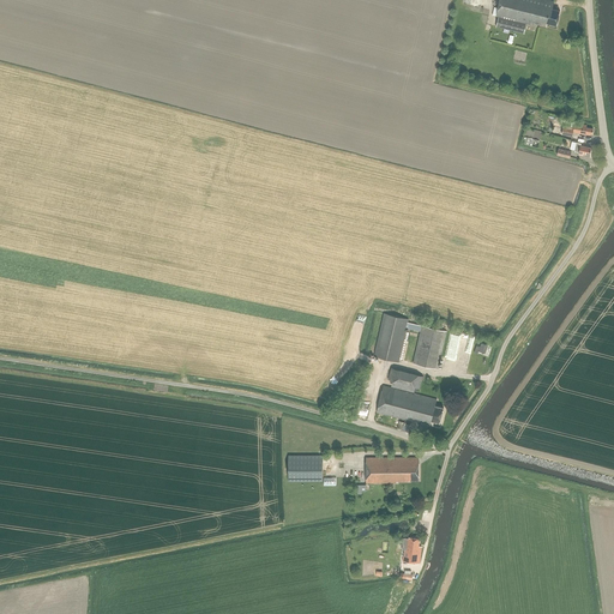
[(499,0),(497,17),(499,17),(495,28),(499,28),(498,30),(504,31),(505,29),(524,35),(527,24),(530,25),(531,23),(546,26),(547,23),(557,25),(560,11),(552,10),(554,2),(545,0),(499,0)]
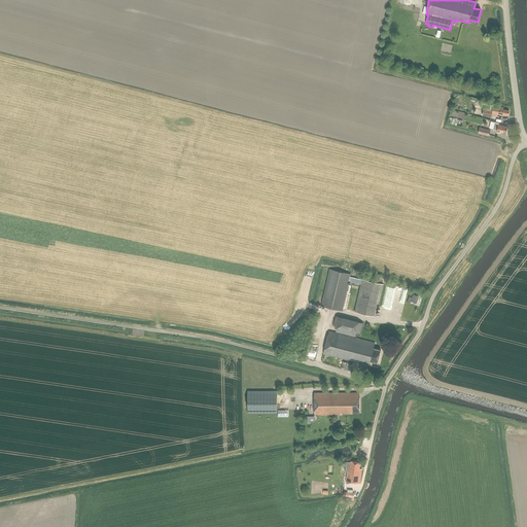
[(483,109),(482,115),(491,117),(492,113),(506,116),(506,115),(508,115),(508,111),(503,110),(503,107),(493,106),(492,109),(487,109),(487,110),(483,109)]
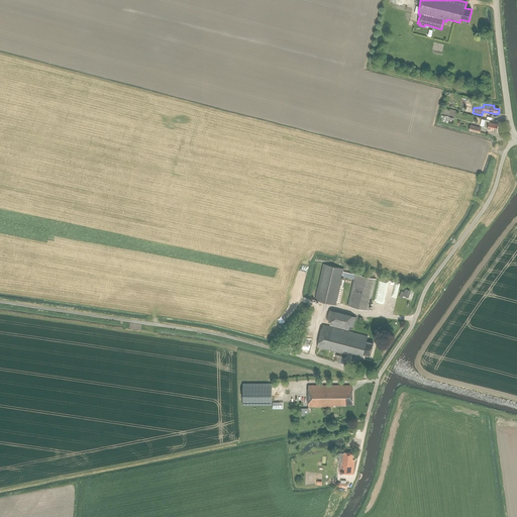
[(497,130),(498,125),(489,123),(489,121),(485,120),(484,128),(488,129),(488,130),(491,130),(491,129),(497,130)]
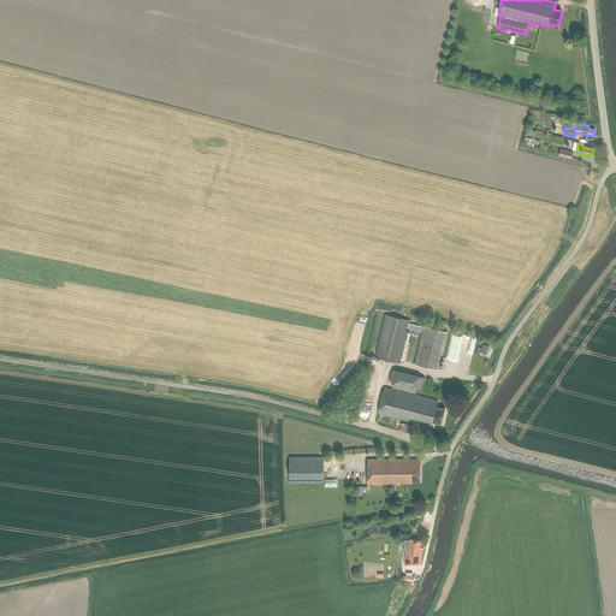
[(573,152),(561,149),(558,155),(572,159),(573,152)]
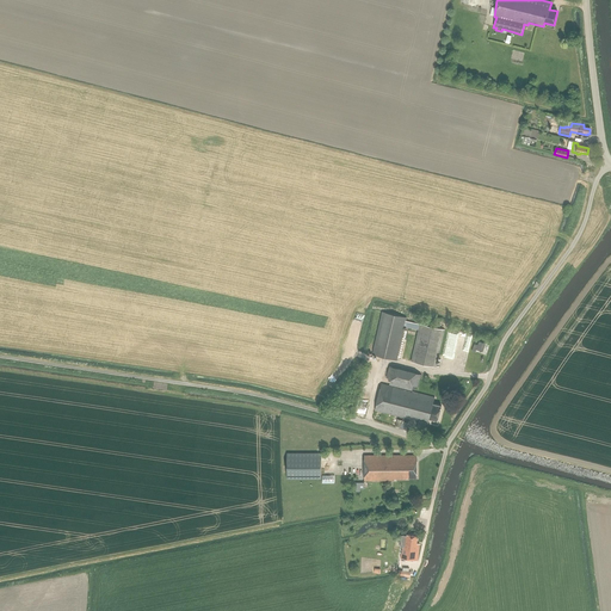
[(420,325),(406,321),(407,318),(382,312),(371,356),(397,362),(405,327),(418,331),(411,362),(436,368),(445,329),(420,323),(420,325)]
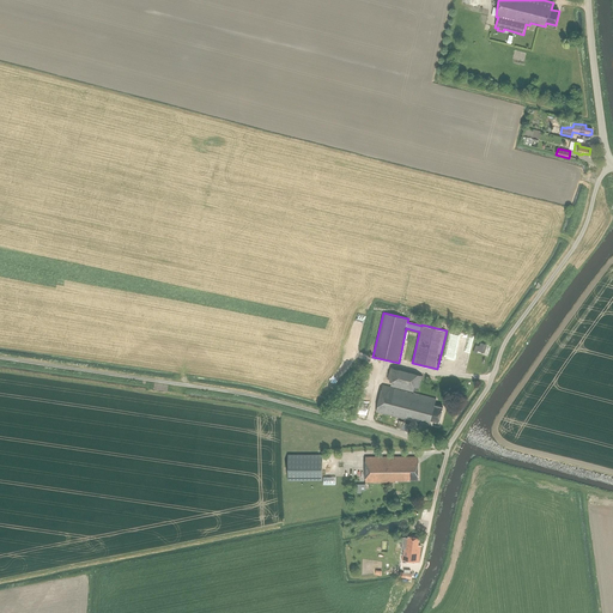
[(478,352),(485,354),(487,346),(480,344),(479,346),(477,345),(474,352),(477,353),(478,352)]
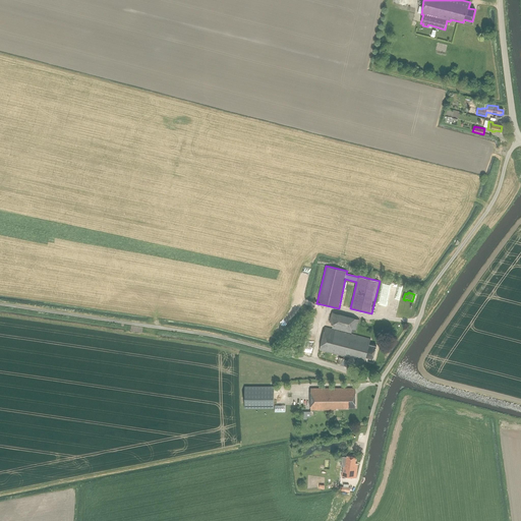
[(356,331),(359,320),(332,312),(330,323),(333,324),(332,329),(351,334),(352,329),(356,331)]
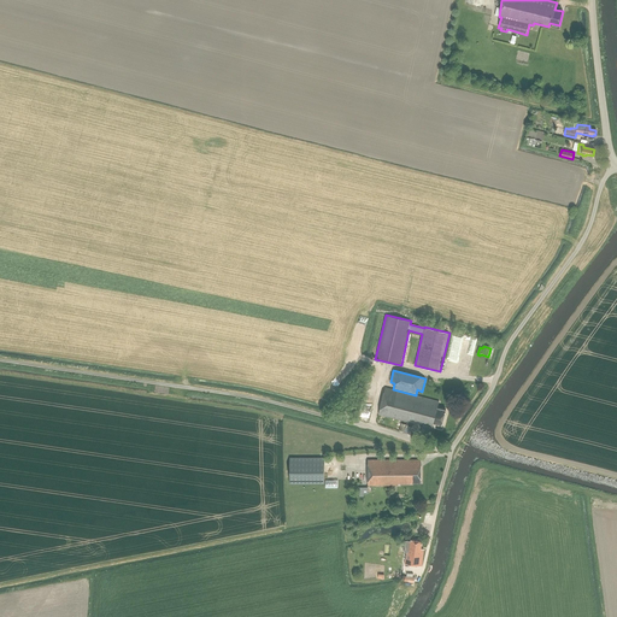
[(439,401),(386,388),(378,415),(413,423),(423,425),(424,424),(433,427),(434,423),(442,425),(446,410),(438,407),(439,401)]
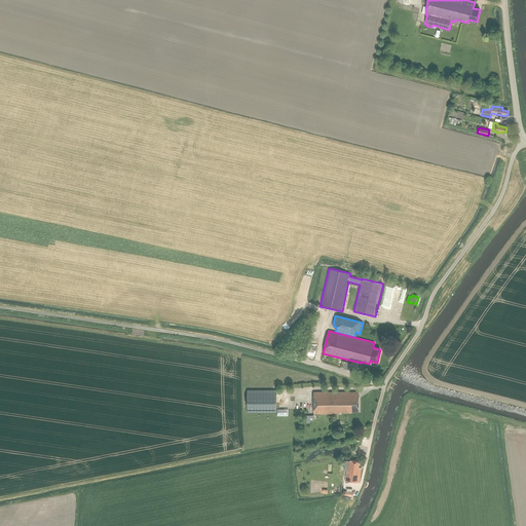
[(247,413),(276,412),(276,390),(247,390),(247,413)]
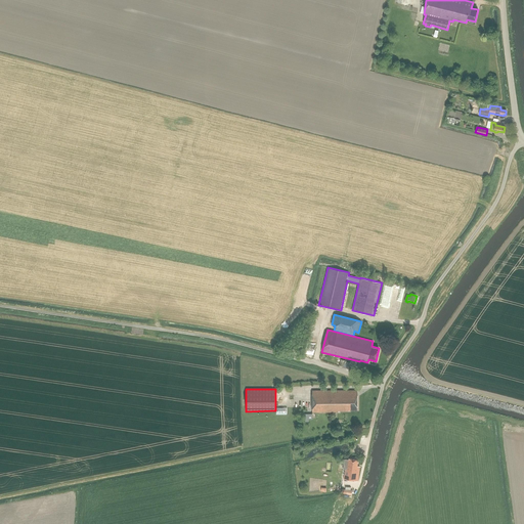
[(357,410),(357,391),(312,391),(312,412),(339,412),(339,411),(349,411),(349,410),(357,410)]
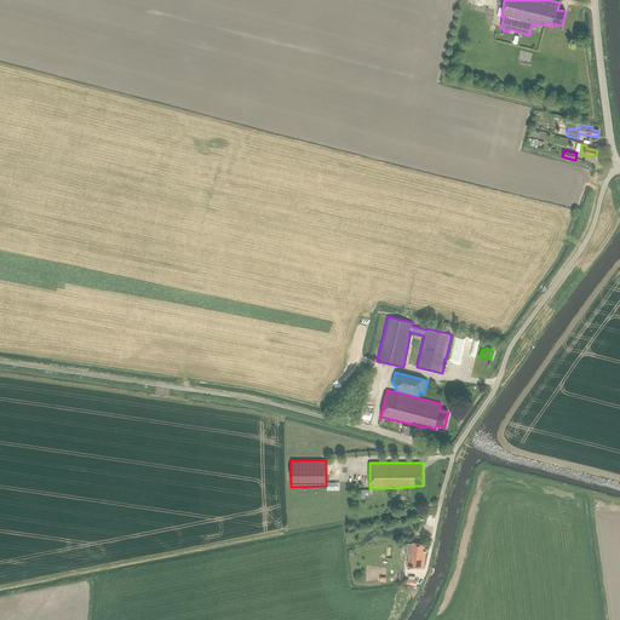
[(424,569),(425,552),(423,552),(424,544),(413,543),(413,544),(407,544),(407,552),(408,552),(407,567),(424,569)]
